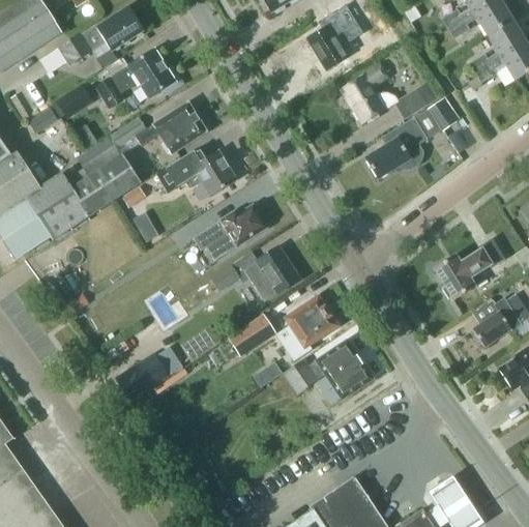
[(0,70),(60,32),(38,0),(24,0),(0,16),(0,70)]
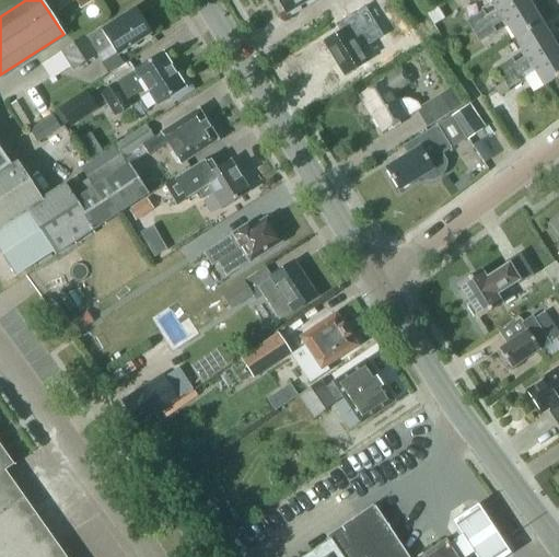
[(50,0),(57,10),(71,0),(79,0),(81,4),(83,2),(84,4),(91,0),(50,0)]
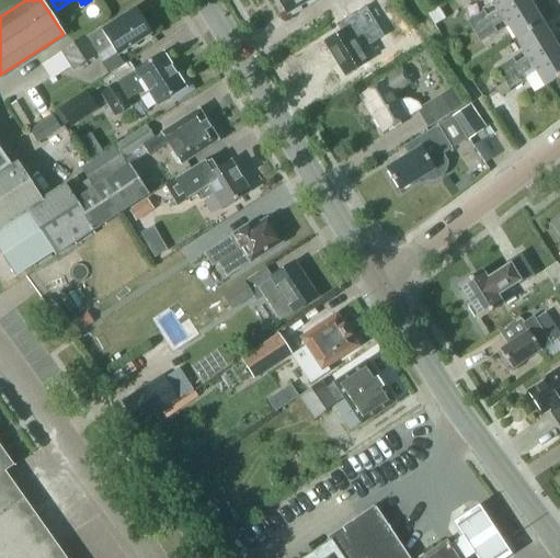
[(281,0),(287,10),(303,0),(281,0)]
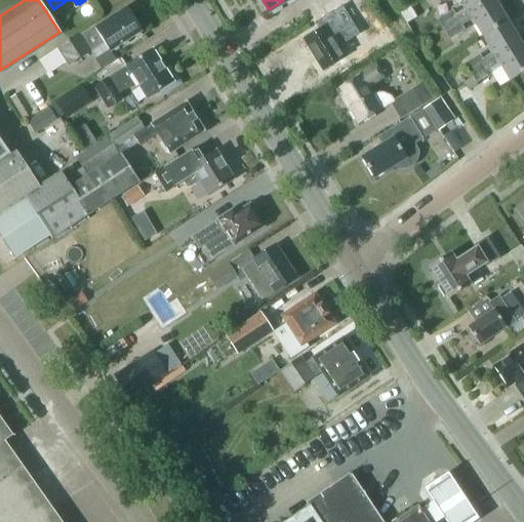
[(438,16),(444,27),(485,0),(462,0),(467,6),(456,11),(453,7),(438,16)]
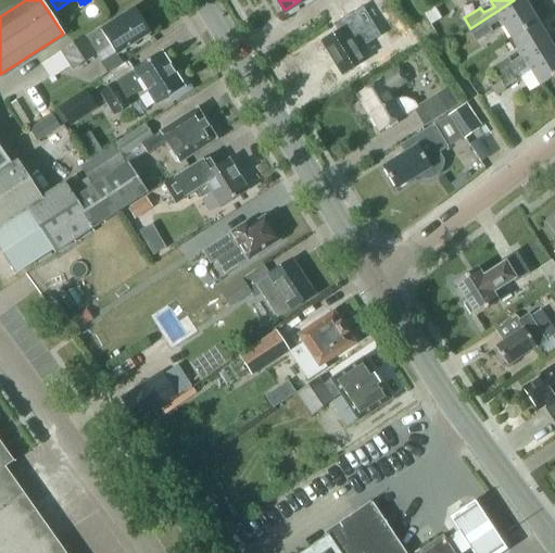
[(501,17),(512,36),(539,20),(527,0),(514,0),(470,28),(477,39),(493,28),(490,24),(501,17)]
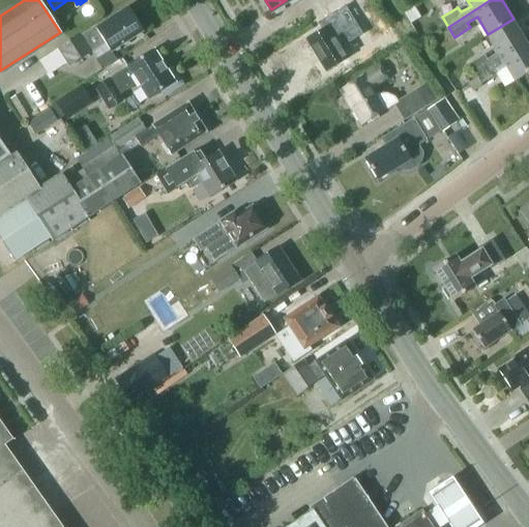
[(143,28),(128,6),(98,26),(97,23),(82,32),(60,46),(70,63),(93,49),(92,49),(106,39),(112,48),(143,28)]
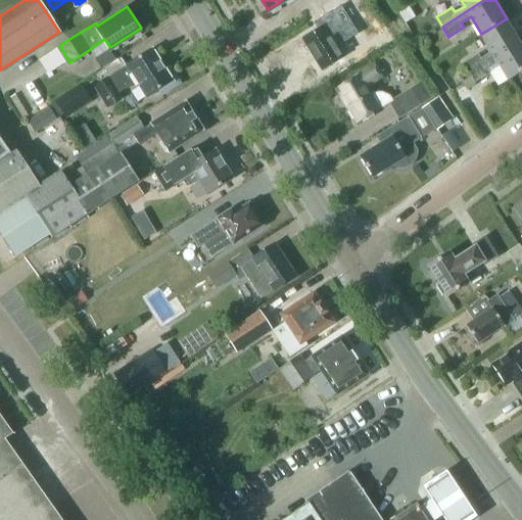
[(329,32),(324,24),(303,37),(323,67),(343,55),(337,45),(360,32),(347,13),(335,20),(338,26),(329,32)]
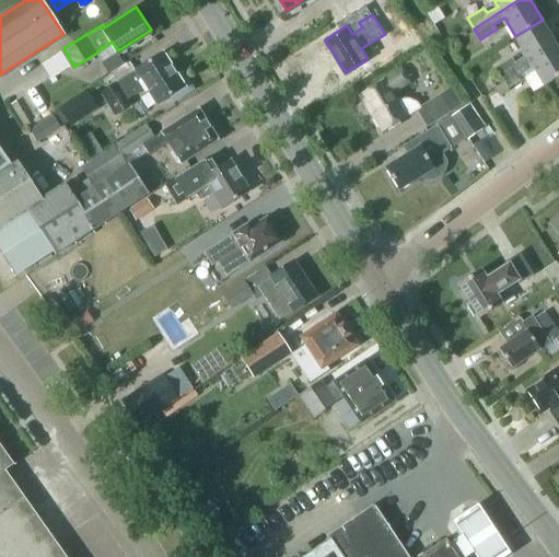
[(497,66),(502,76),(558,44),(543,20),(515,36),(526,54),(516,60),(513,55),(497,66)]
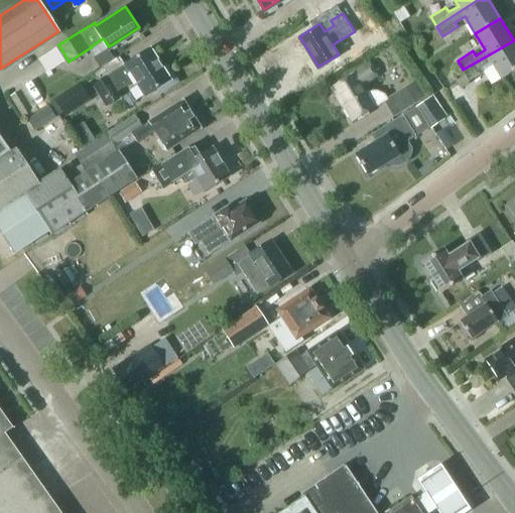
[(485,71),(482,66),(491,59),(502,77),(514,69),(514,40),(463,70),(469,80),(485,71)]
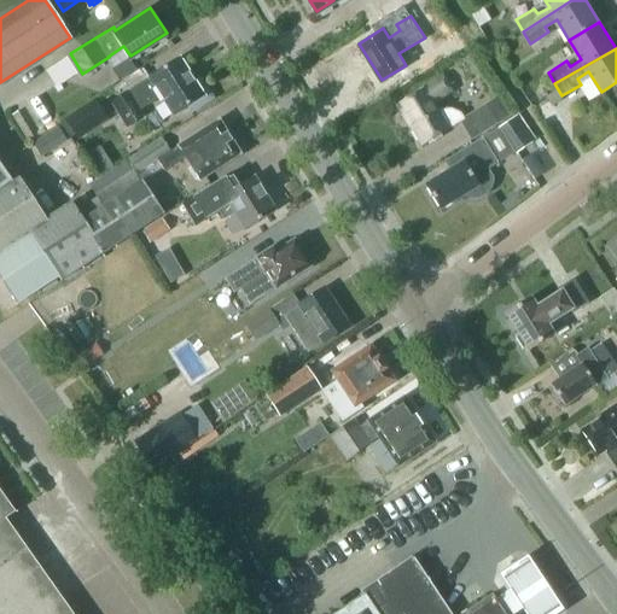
[(129,89),(129,88),(114,99),(129,123),(145,113),(141,109),(163,94),(175,112),(188,104),(192,109),(214,95),(202,75),(196,79),(181,56),(151,75),(139,83),(129,89)]
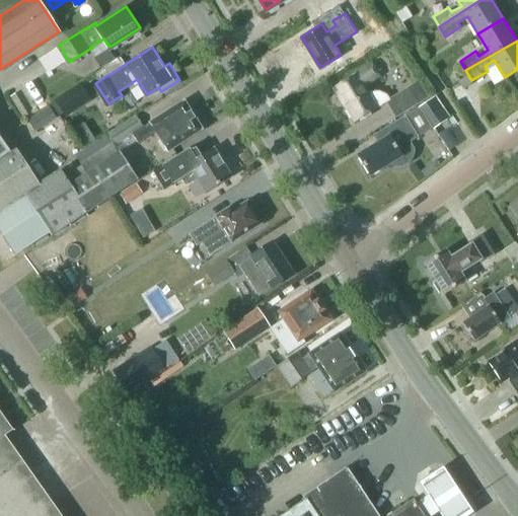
[(368,91),(363,83),(379,73),(373,63),(357,73),(336,85),(356,119),(390,97),(387,93),(380,89),(372,89),(368,91)]
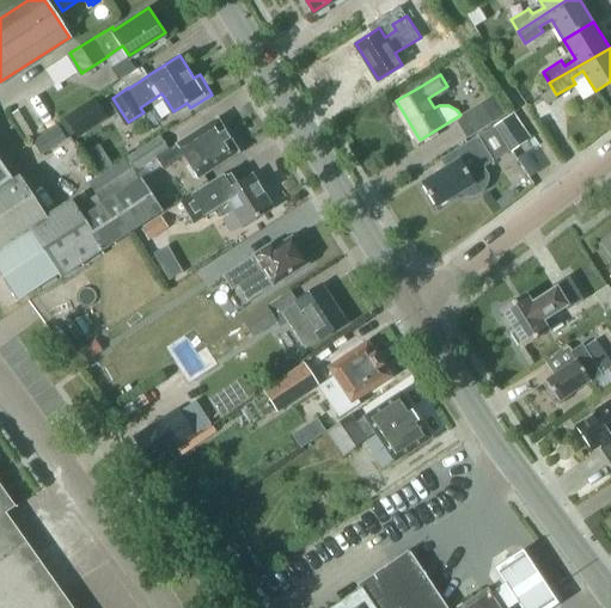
[(494,120),(507,112),(495,92),(482,100),(494,120)]
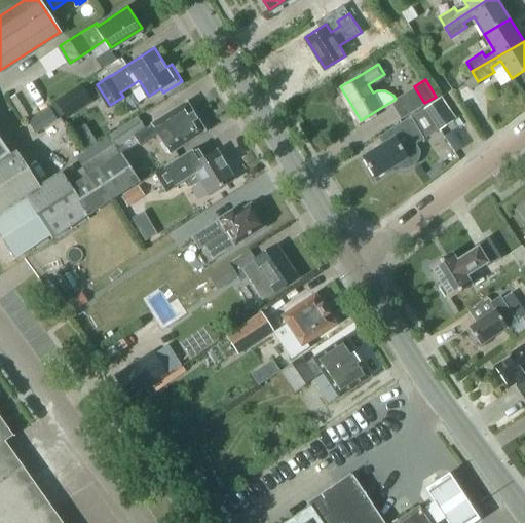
[(81,83),(57,100),(67,114),(90,98),(81,83)]
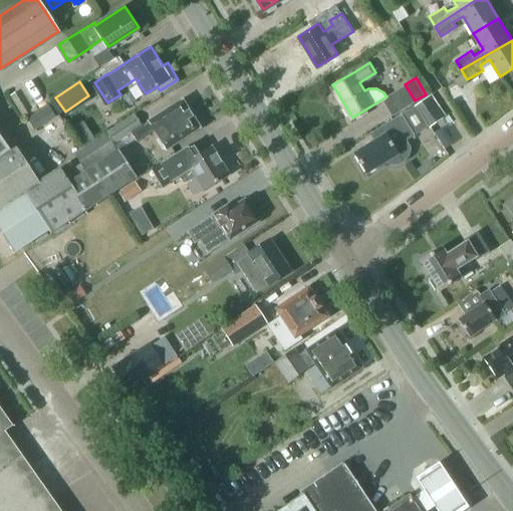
[(443,116),(429,95),(416,104),(431,125),(443,116)]
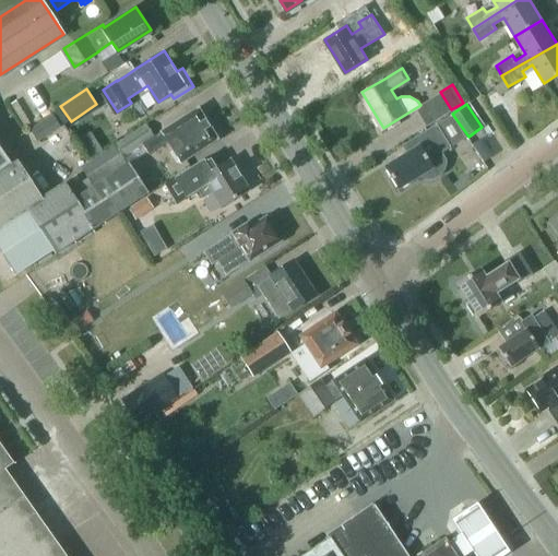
[(169,140),(181,161),(218,138),(199,106),(143,141),(150,152),(169,140)]
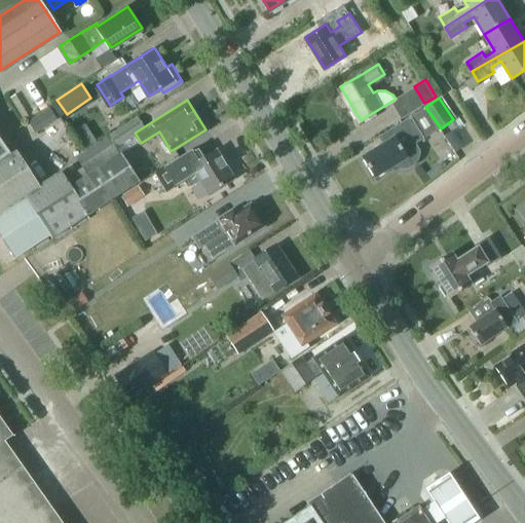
[(36,131),(58,116),(50,105),(28,119),(36,131)]
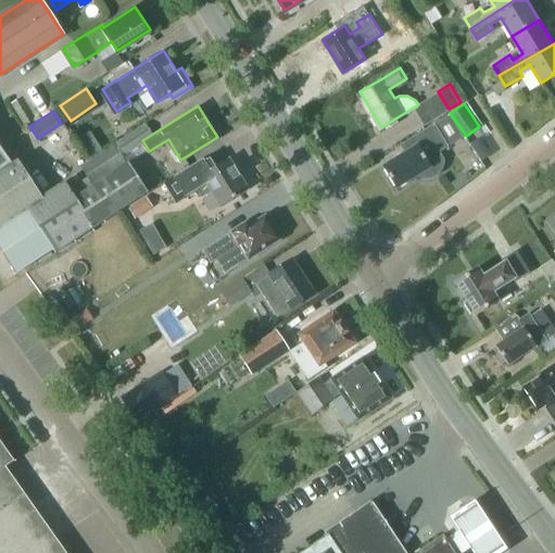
[(153,133),(147,121),(115,140),(123,152),(153,133)]
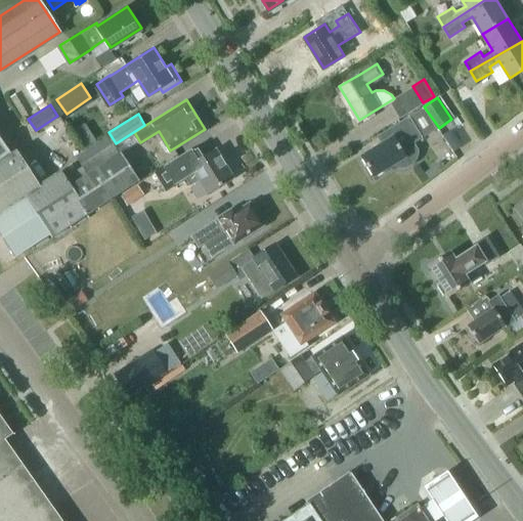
[(417,157),(419,153),(419,148),(415,141),(423,135),(410,115),(378,134),(382,142),(361,155),(375,175),(394,164),(398,165),(402,166),(406,165),(410,163),(415,160),(417,157)]
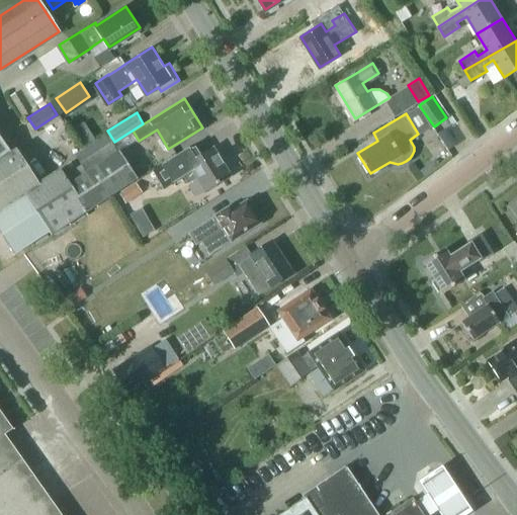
[(97,137),(91,129),(79,136),(85,145),(97,137)]
